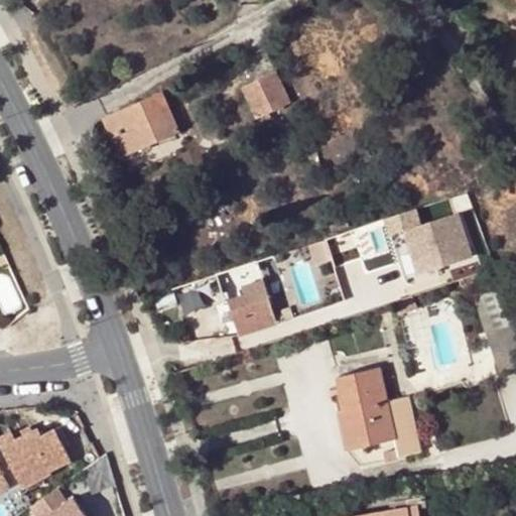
[(289,99),(275,71),(241,88),(254,114),(256,119),(290,102),(289,99)]
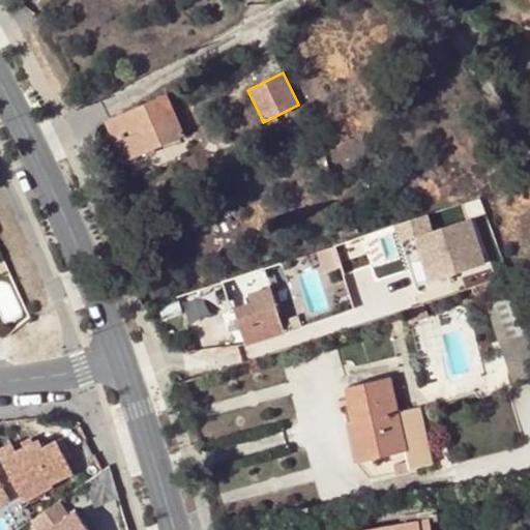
[(123,159),(182,134),(165,95),(107,122),(123,159)]
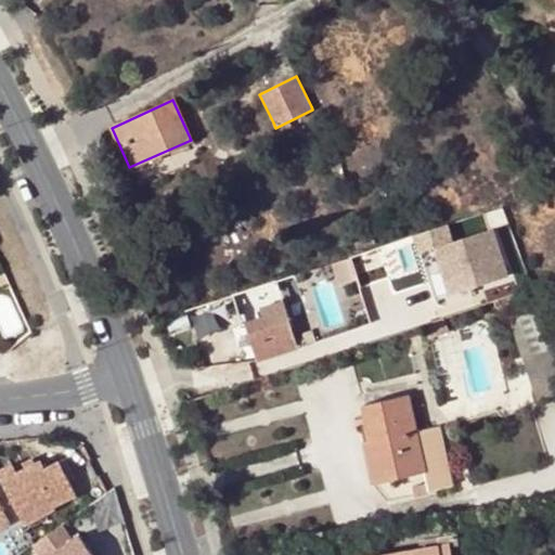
[(494,230),(436,247),(451,296),(508,278),(494,230)]
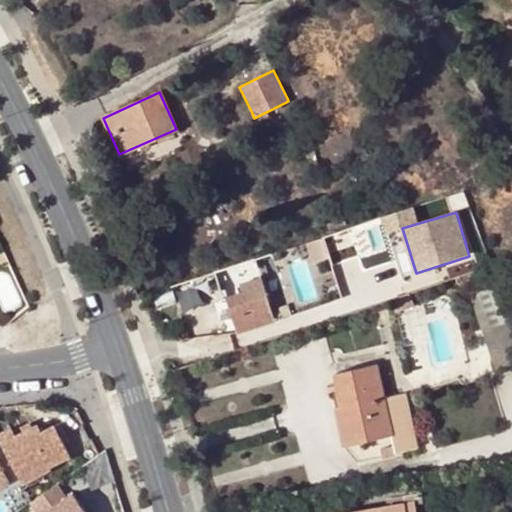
[(347,225),(343,213),(325,219),(329,231),(347,225)]
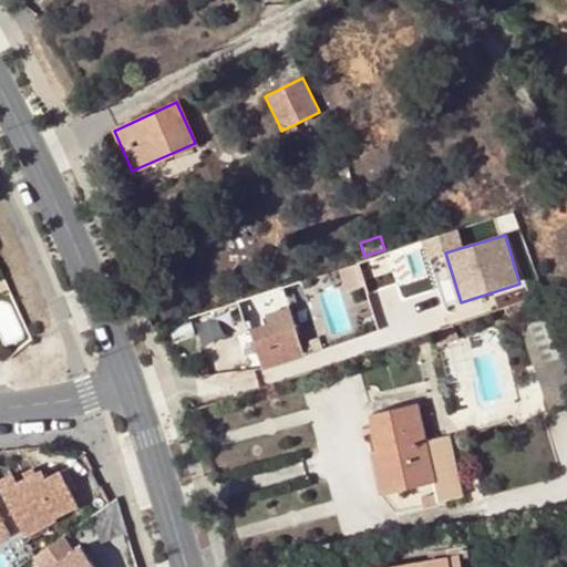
[(305,354),(302,348),(289,305),(265,312),(267,319),(249,325),(264,368),(305,354)]
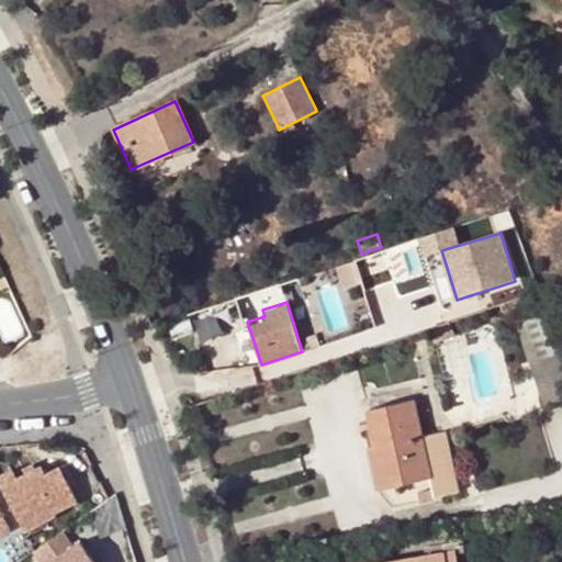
[(561,401),(561,374),(543,316),(517,324),(543,407),(561,401)]
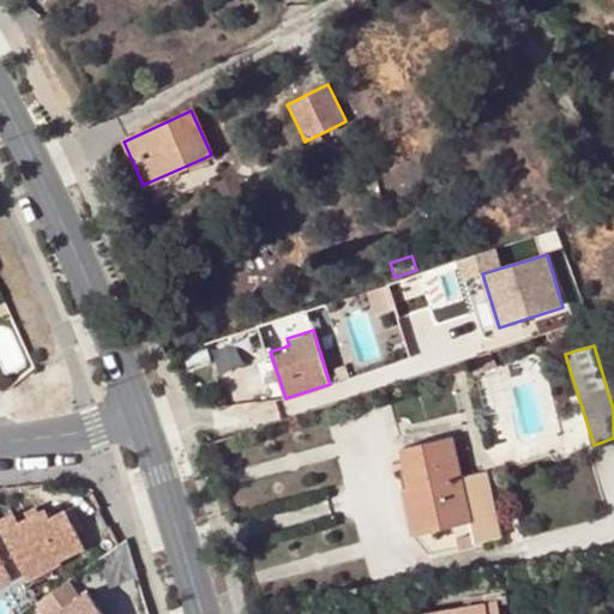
[(497,366),(492,351),(470,359),(475,373),(497,366)]
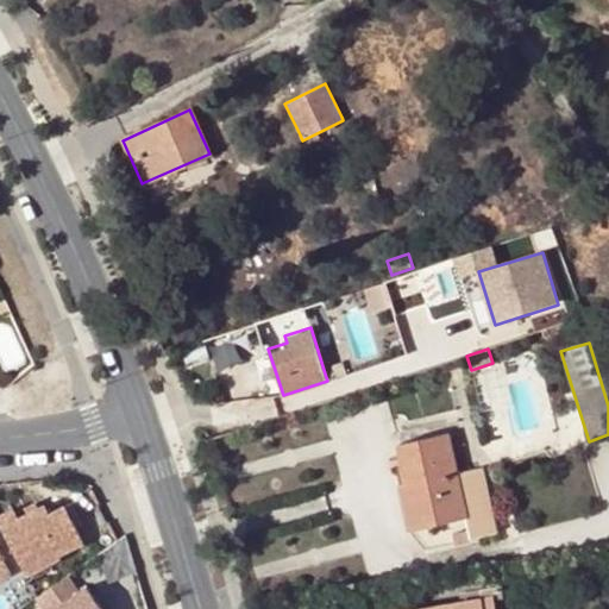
[(325,374),(327,381),(347,375),(343,360),(333,364),(336,371),(325,374)]
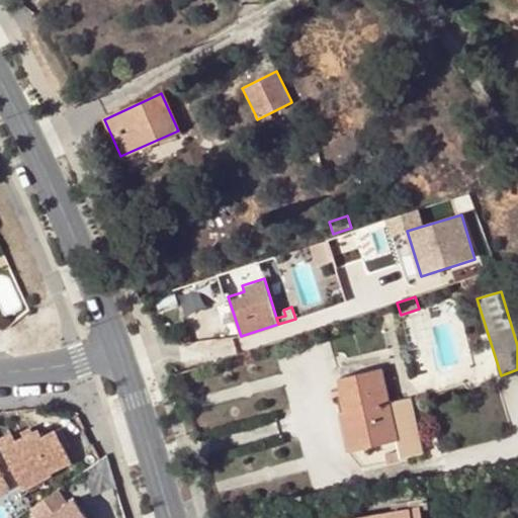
[(413,456),(409,438),(423,435),(414,396),(391,402),(382,368),(338,378),(346,411),(351,410),(364,466),(413,456)]
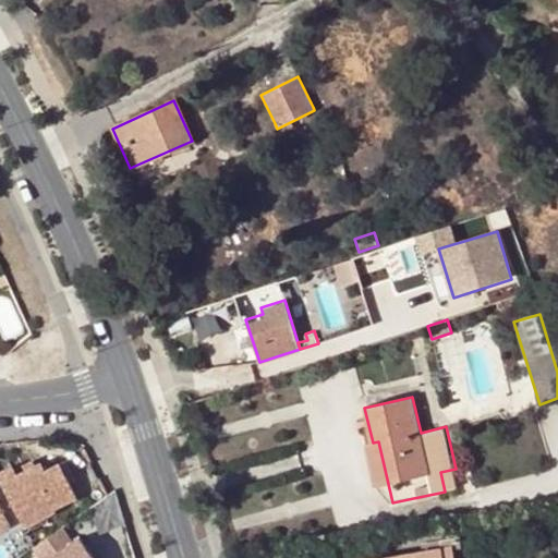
[(389,504),(392,502),(378,441),(373,443),(364,445),(374,487),(389,504)]
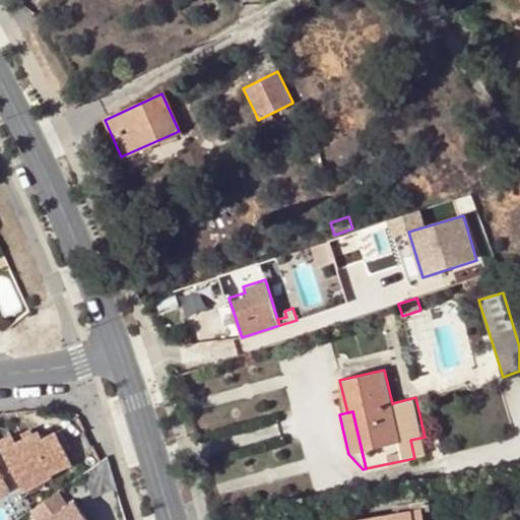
[(442,447),(439,432),(431,434),(435,449),(442,447)]
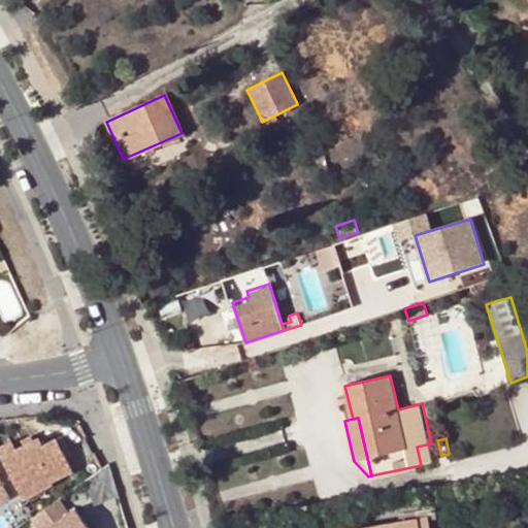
[(39,439),(15,453),(1,461),(23,501),(54,485),(52,482),(71,470),(56,441),(44,448),(39,439)]
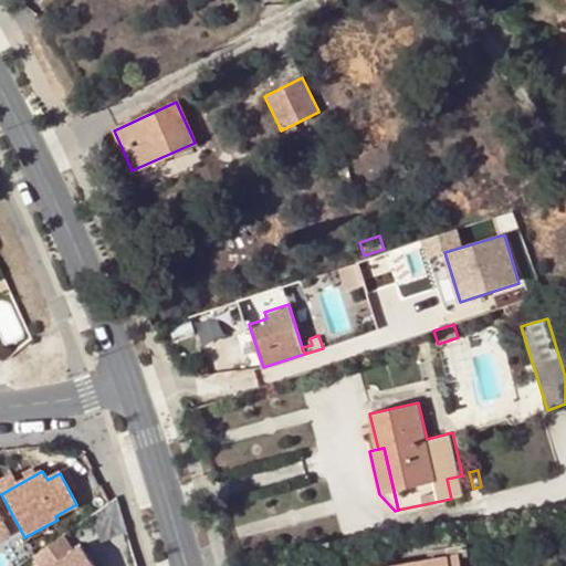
[(0,480),(0,493),(1,494),(17,485),(10,475),(0,480)]
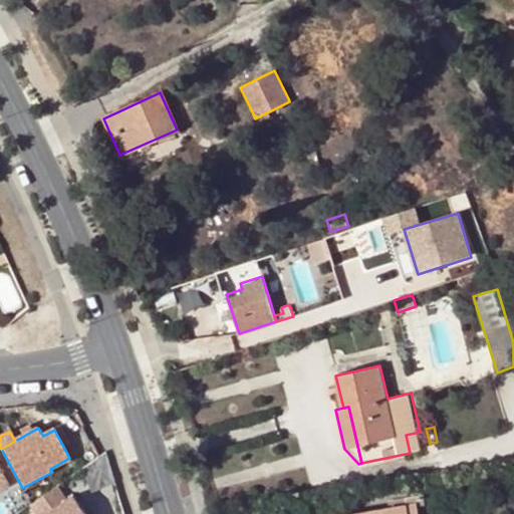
[(66,500),(56,487),(30,505),(36,513),(85,513),(82,509),(78,512),(75,507),(79,505),(72,496),(66,500)]
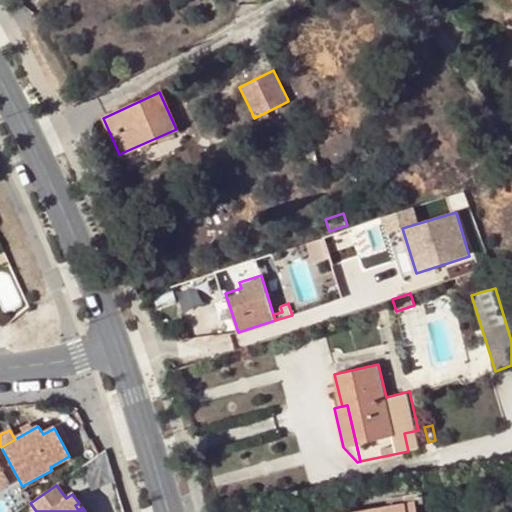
[(406,511),(406,506),(415,504),(423,503),(422,494),(386,500),(387,505),(347,511),(406,511)]
